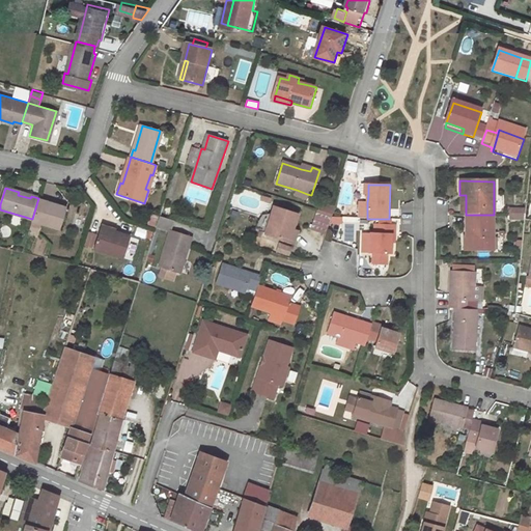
[(305,200),(307,194),(297,190),(295,197),(305,200)]
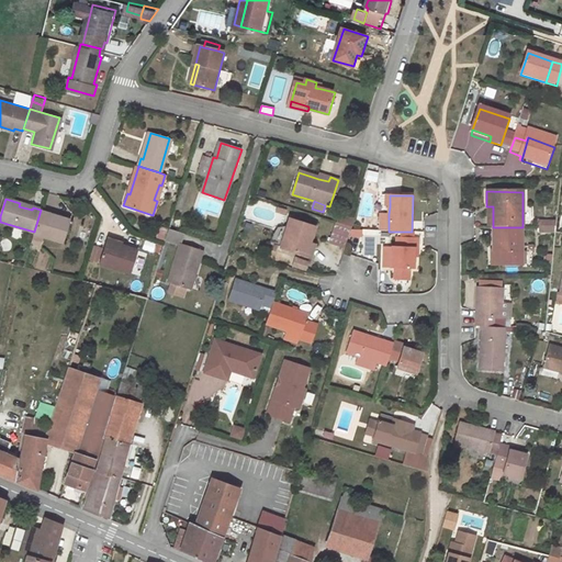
[(55,212),(41,208),(41,210),(34,232),(34,234),(63,243),(68,221),(54,216),(55,212)]
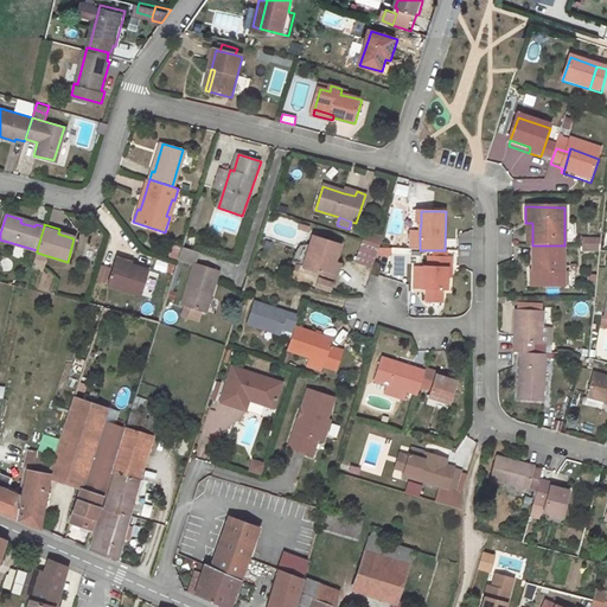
[(313,235),(340,243),(342,238),(314,230),(313,235)]
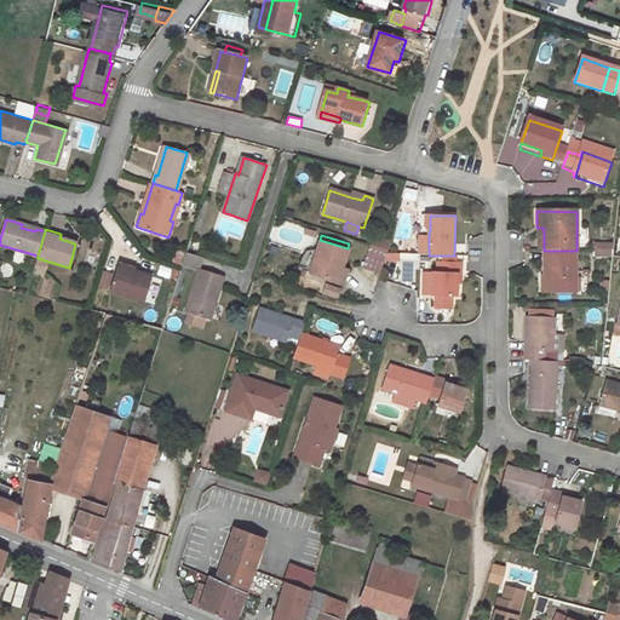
[(391,244),(379,239),(377,247),(389,251),(391,244)]
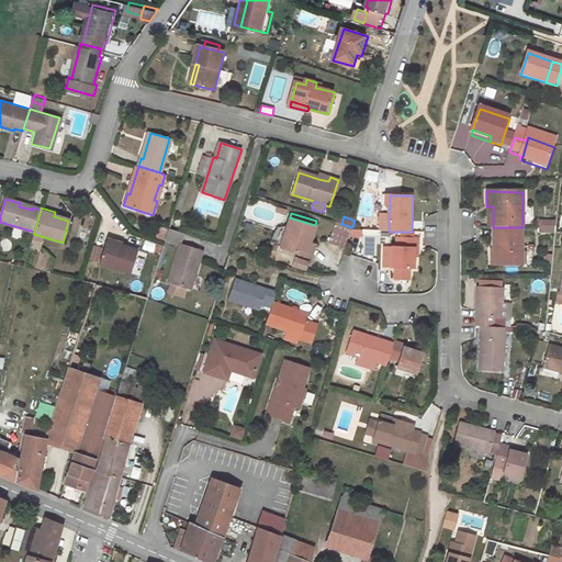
[(315,225),(290,217),(287,228),(284,237),(281,247),(306,254),(311,242),(315,225)]
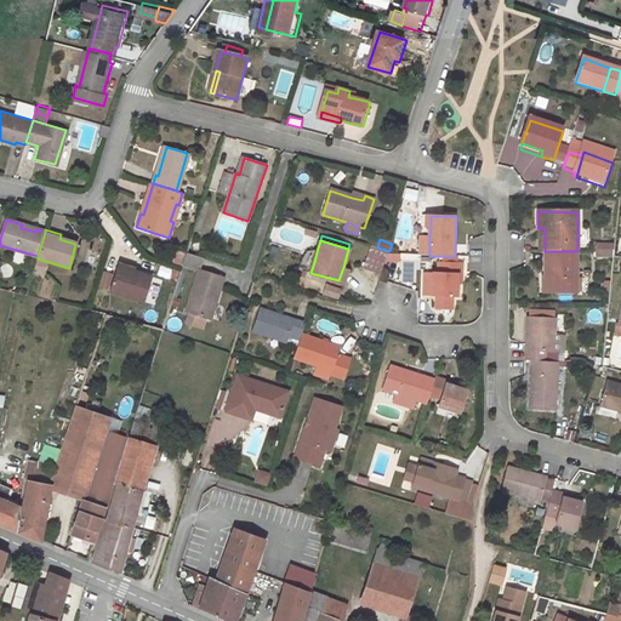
[(596,243),(596,256),(613,256),(613,243),(596,243)]
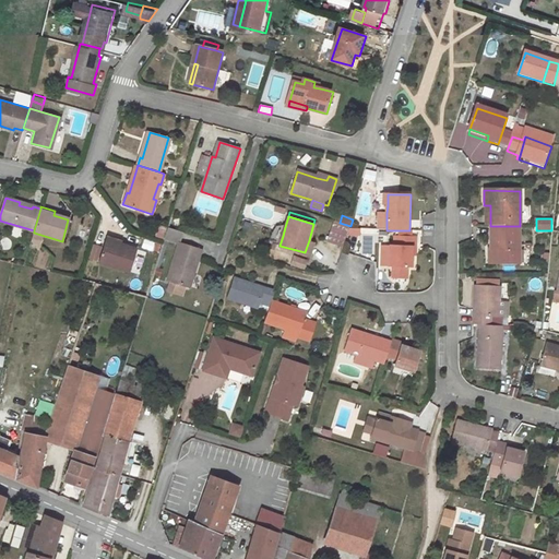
[(283,236),(285,227),(276,225),(273,235),(283,236)]
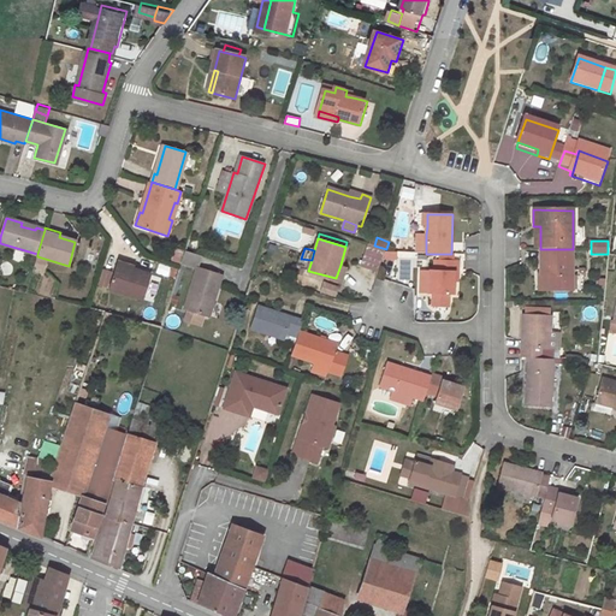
[(176,249),(172,260),(179,262),(183,252),(176,249)]
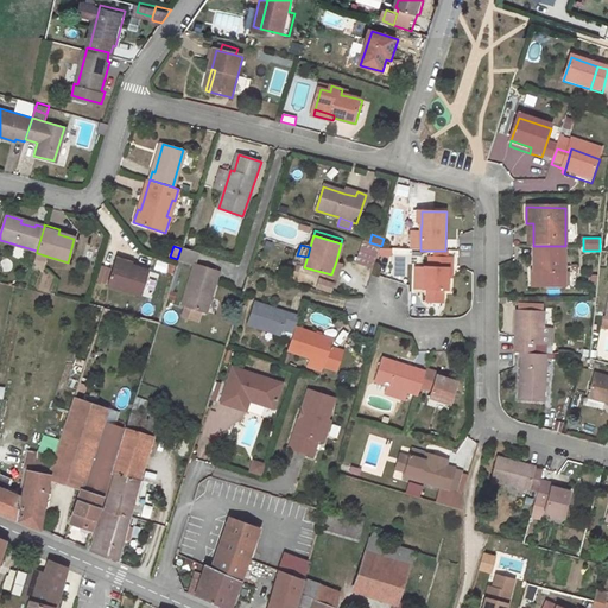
[(182,258),(192,261),(192,260),(196,259),(197,259),(200,249),(185,246),(182,258)]
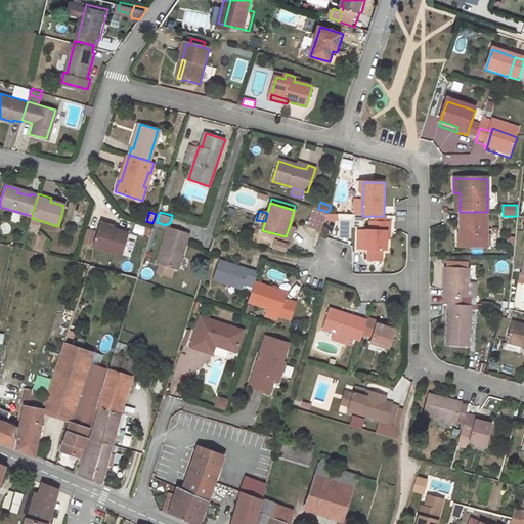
[(485,247),(486,212),(465,212),(464,218),(459,218),(459,234),(464,234),(464,247),(485,247)]
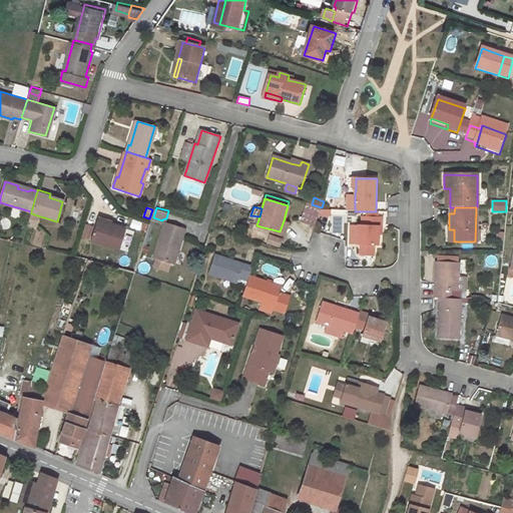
[(382,216),(379,216),(366,215),(362,215),(362,224),(360,225),(359,225),(359,226),(359,235),(359,244),(363,244),(363,255),(376,255),(376,244),(379,244),(380,232),(379,225),(382,225),(382,216)]
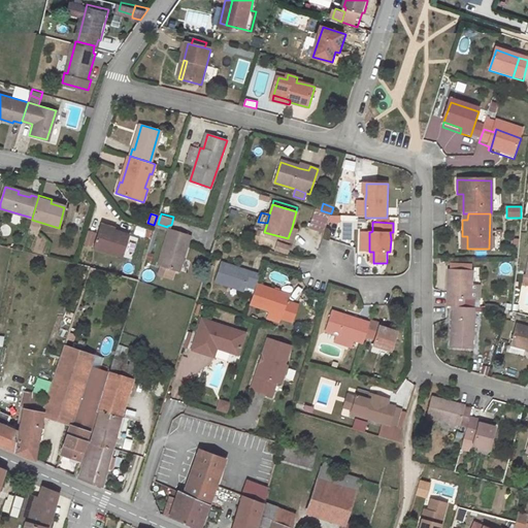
[(117,227),(103,223),(96,246),(124,255),(130,234),(116,230),(117,227)]
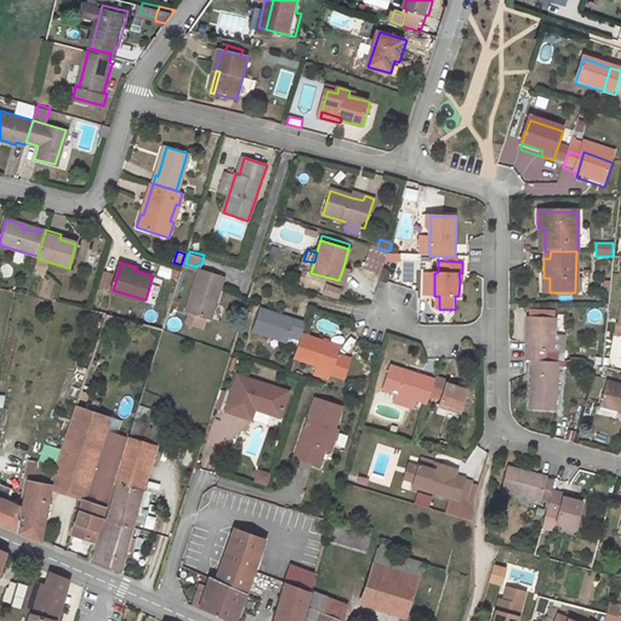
[(200,267),(200,268),(187,308),(192,309),(208,315),(212,317),(224,275),(200,267)]
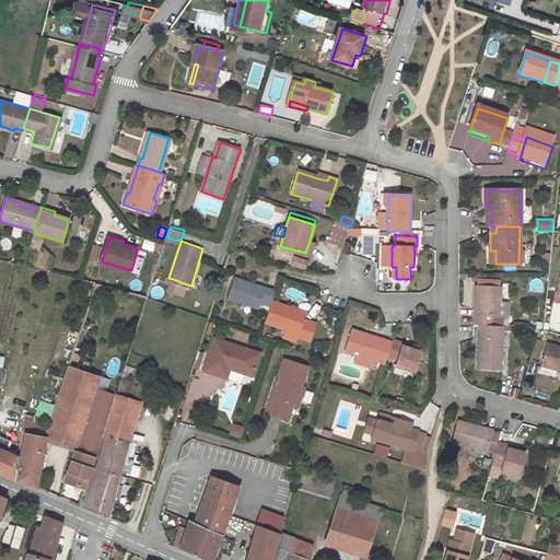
[(315,243),(310,241),(305,253),(311,255),(315,243)]
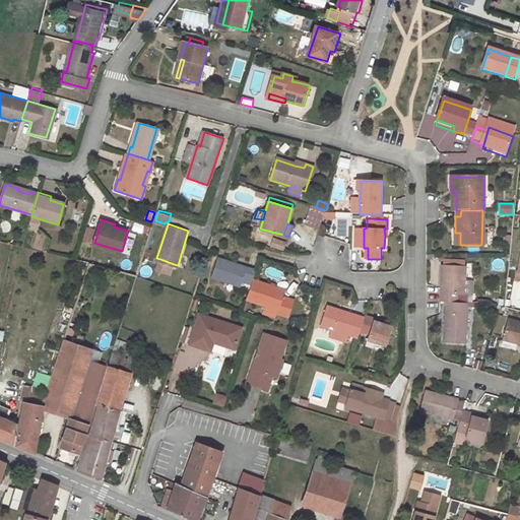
[(86,226),(83,241),(89,242),(93,229),(86,226)]
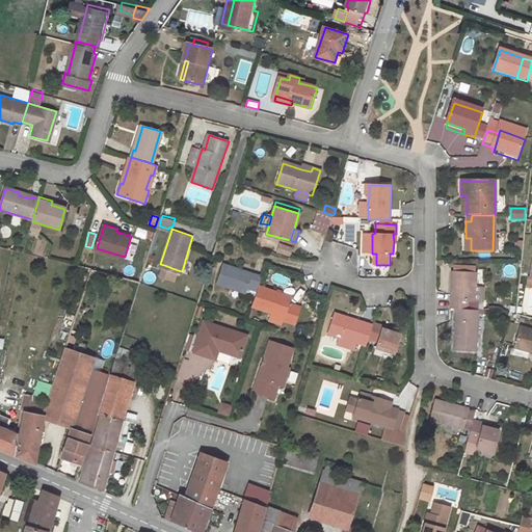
[(294,247),(282,244),(280,251),(292,255),(294,247)]
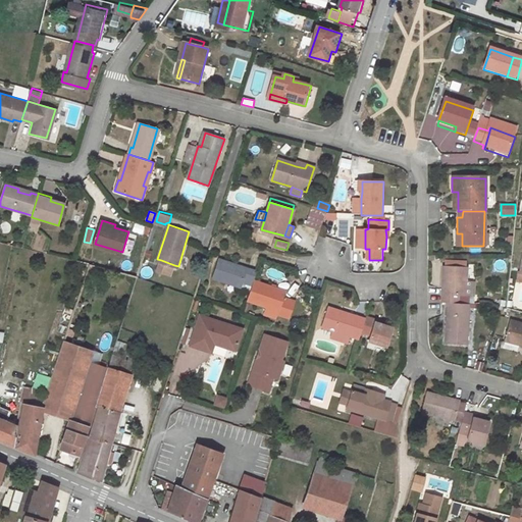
[(244,282),(253,285),(255,279),(258,271),(248,268),(247,270),(238,267),(238,265),(220,259),(214,279),(243,288),(244,282)]
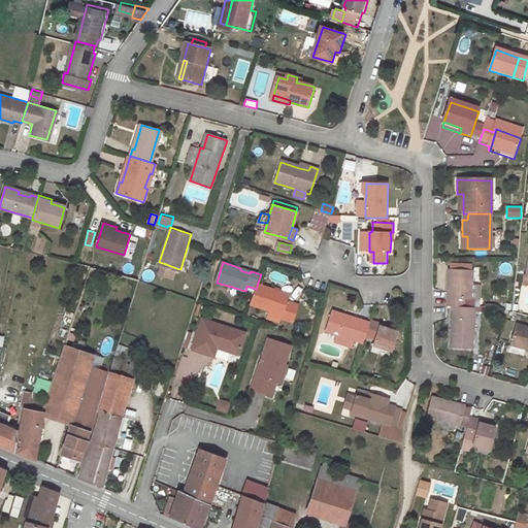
[(163,263),(160,271),(173,275),(176,268),(163,263)]
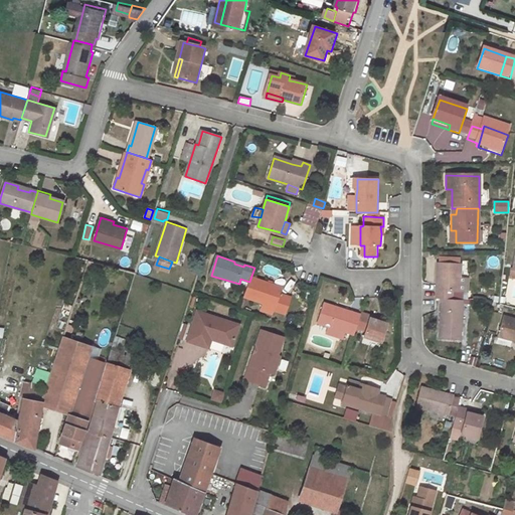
[(104,264),(87,259),(82,273),(89,275),(93,264),(103,267),(104,264)]
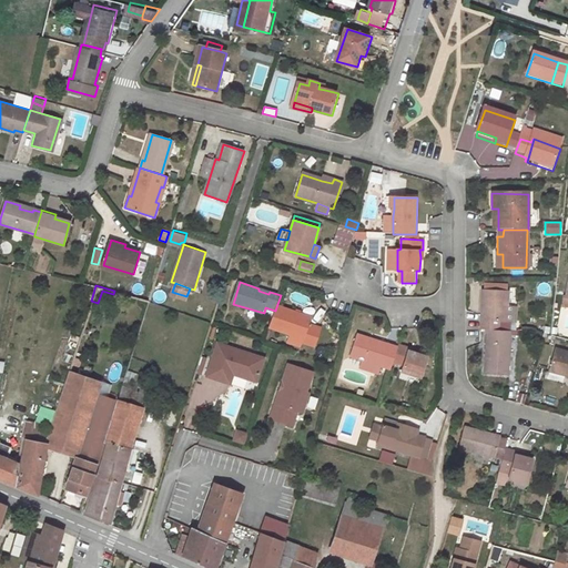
[(484,291),(482,291),(479,331),(485,331),(496,331),(496,332),(504,332),(505,323),(506,307),(507,293),(506,292),(484,291)]
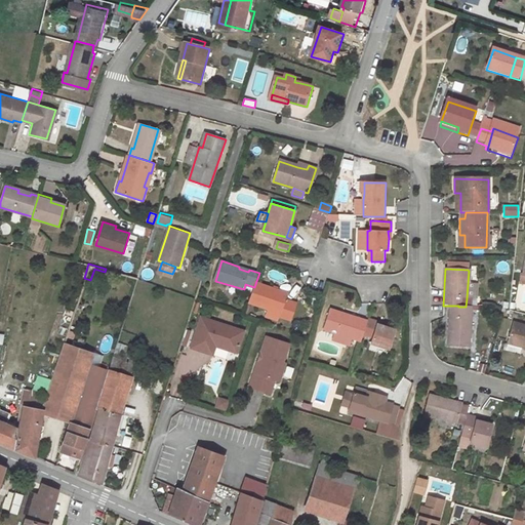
[(290,291),(256,281),(254,287),(250,303),(271,310),(283,313),(282,316),(293,320),(298,301),(288,298),(290,291)]
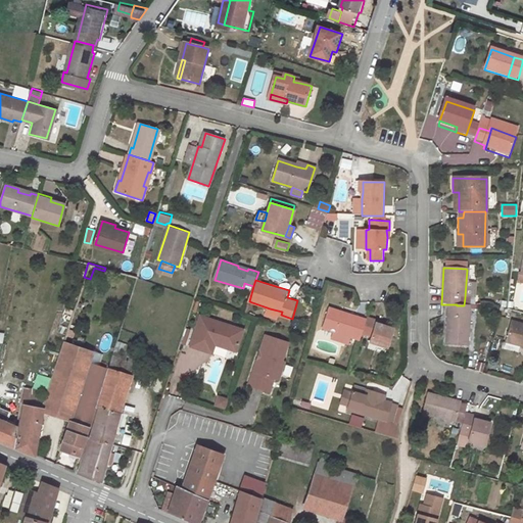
[(474,284),(466,283),(465,297),(473,297),(474,284)]
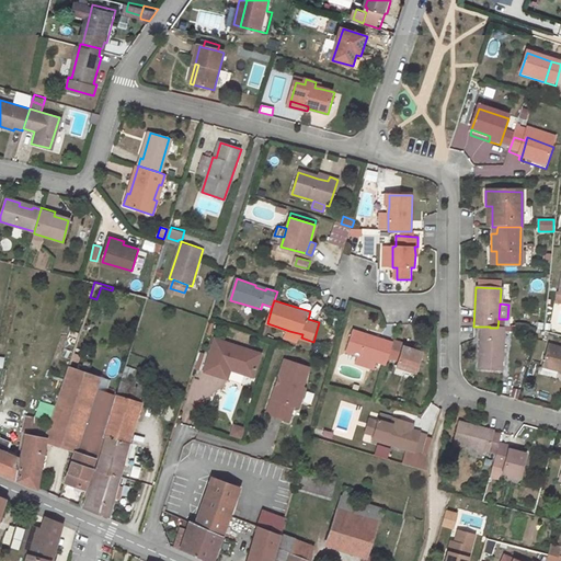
[(490,327),(479,327),(476,370),(500,373),(503,329),(497,328),(490,328),(490,327)]
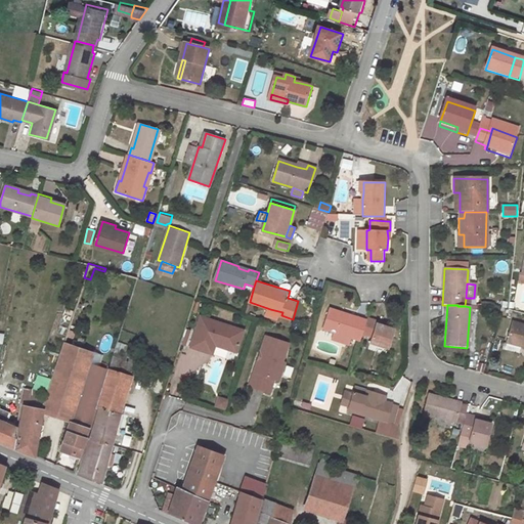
[(361,338),(363,332),(366,318),(330,307),(323,326),(361,338)]
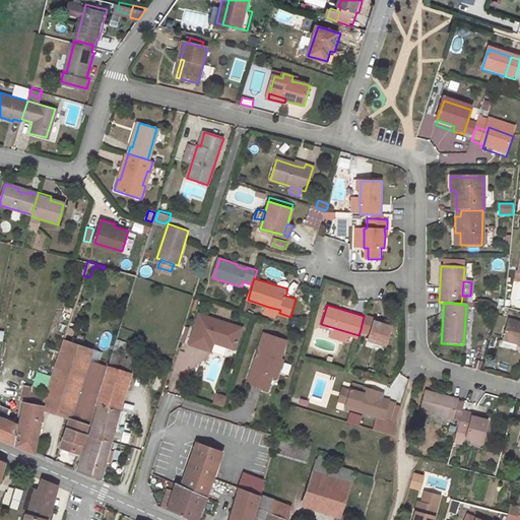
[(280,310),(268,307),(266,312),(278,316),(279,313),(280,310)]
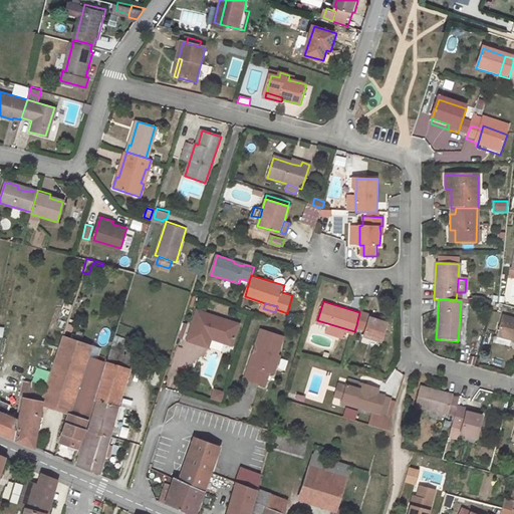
[(239,322),(197,307),(187,337),(201,342),(204,334),(211,336),(232,343),(239,322)]
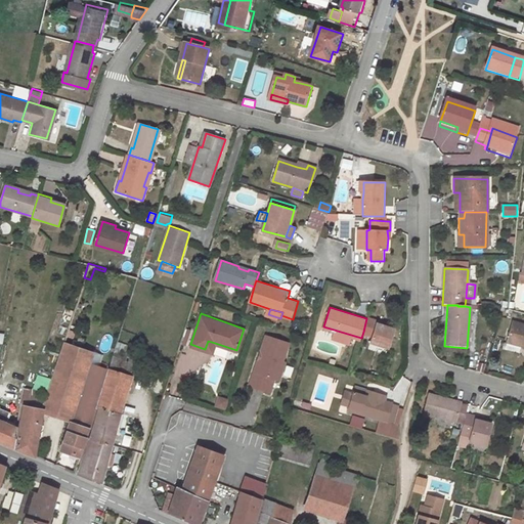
[(384,321),(367,316),(366,318),(363,332),(373,335),(372,341),(389,346),(394,328),(383,323),(384,321)]
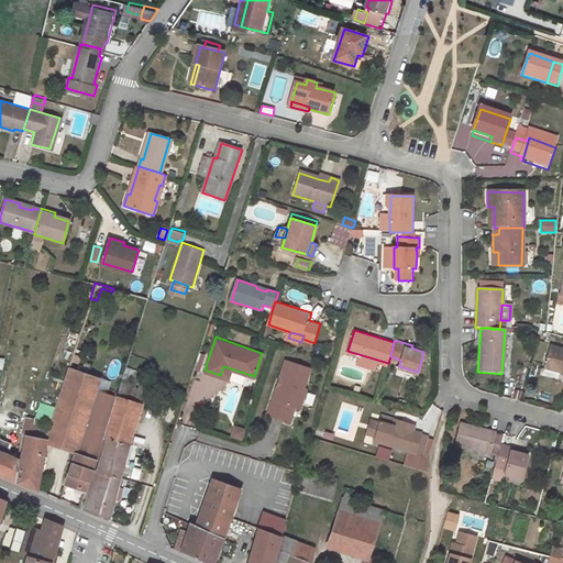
[(562,351),(549,348),(542,371),(562,375),(562,351)]
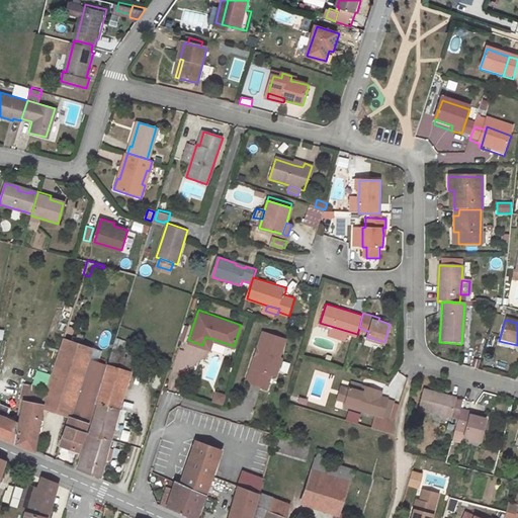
[(63,336),(70,339),(73,326),(67,324),(63,336)]
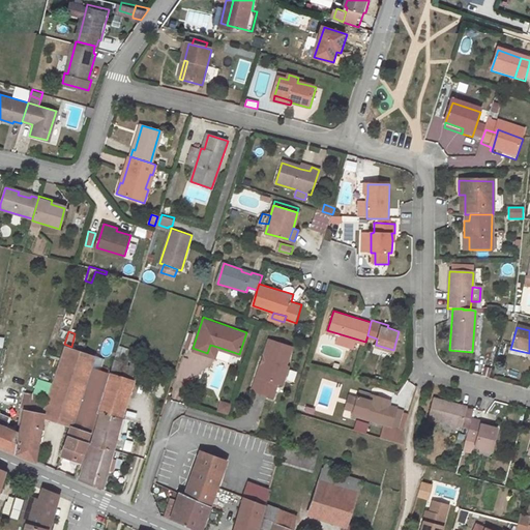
[(293,346),(270,337),(264,355),(270,358),(268,364),(262,362),(258,375),(264,378),(260,391),(273,395),(278,382),(283,383),(289,365),(287,364),(293,346)]
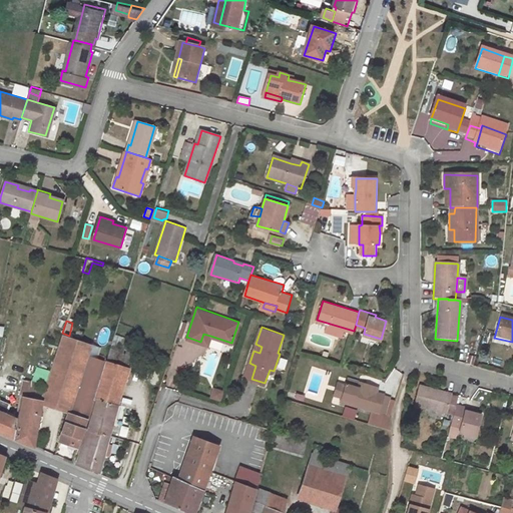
[(62,333),(44,392),(42,399),(42,401),(41,404),(68,412),(89,342),(69,336),(62,333)]
